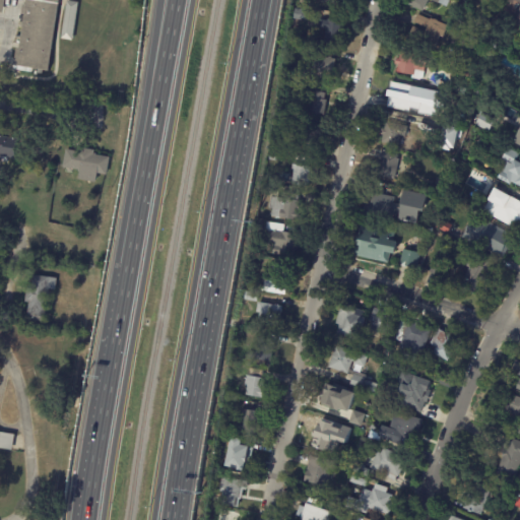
[(0,0),(57,0),(46,71),(38,70),(37,74),(31,74),(33,69),(29,68),(28,73),(10,70),(14,49),(16,49),(22,15),(18,14),(19,5),(22,5),(23,0),(2,0),(0,14),(0,0)]
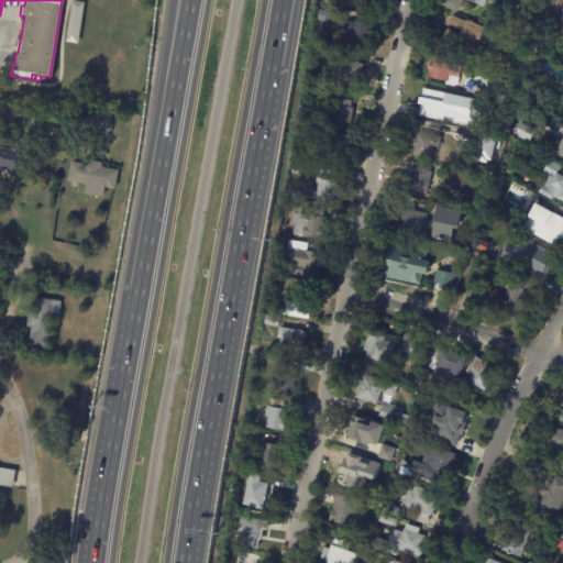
[(76,0),(88,2),(81,43),(69,42),(76,0)]
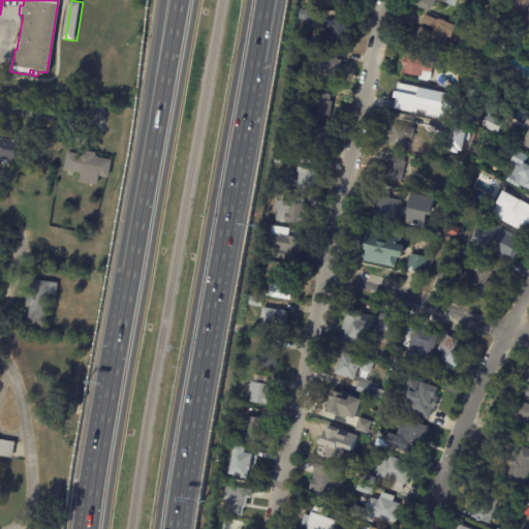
[(355,0),(355,1),(350,0),(348,8),(333,5),(334,0),(355,0)]
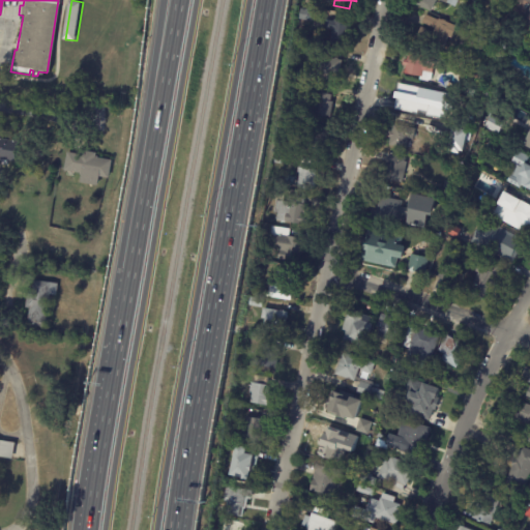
[(471,0),(469,4),(462,0),(457,0),(453,7),(440,0),(435,0),(430,11),(414,3),(415,0),(471,0)]
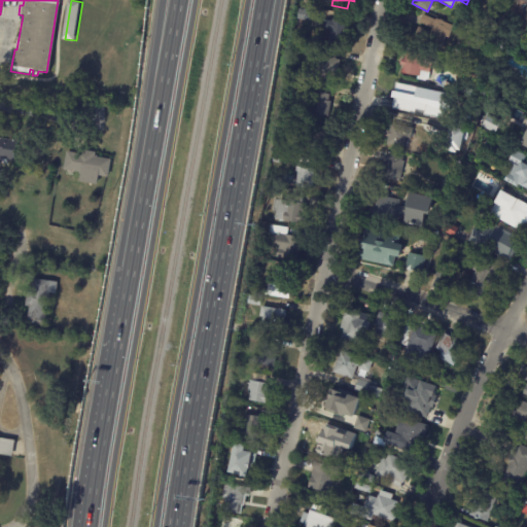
[(526,0),(526,28),(519,24),(525,9),(526,10),(526,7),(526,3),(521,1),(520,4),(512,0),(526,0)]
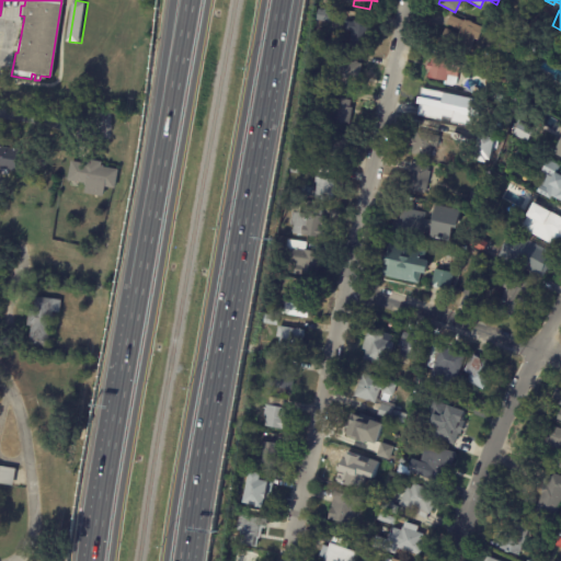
[(332,12),(330,23),(313,19),(317,8),(332,12)]
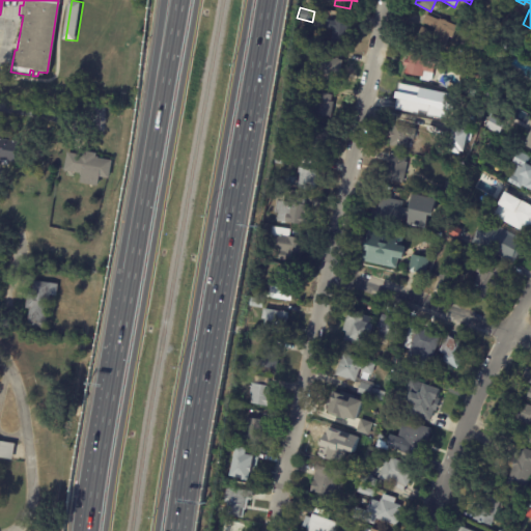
[(421,29),(432,34),(436,29),(422,24),(426,15),(439,21),(439,19),(443,21),(443,20),(447,22),(446,22),(456,27),(452,37),(449,36),(443,52),(426,44),(427,42),(417,37),(421,29)]
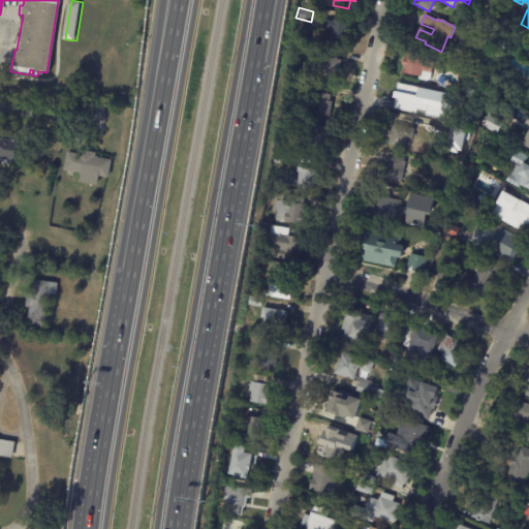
[(349,22),(345,45),(330,43),(332,30),(331,30),(332,22),(334,22),(334,20),(349,22)]
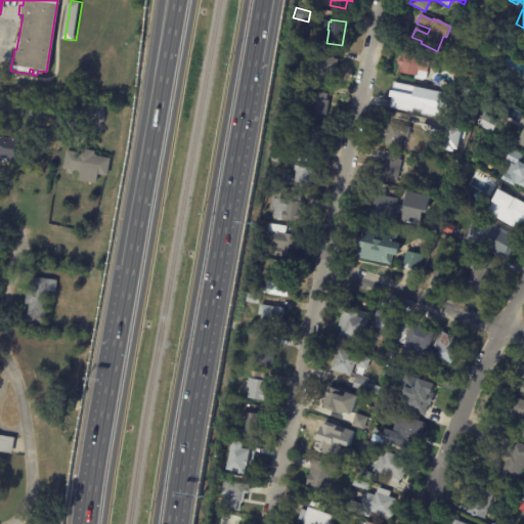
[(388,45),(390,39),(408,43),(407,49),(388,45)]
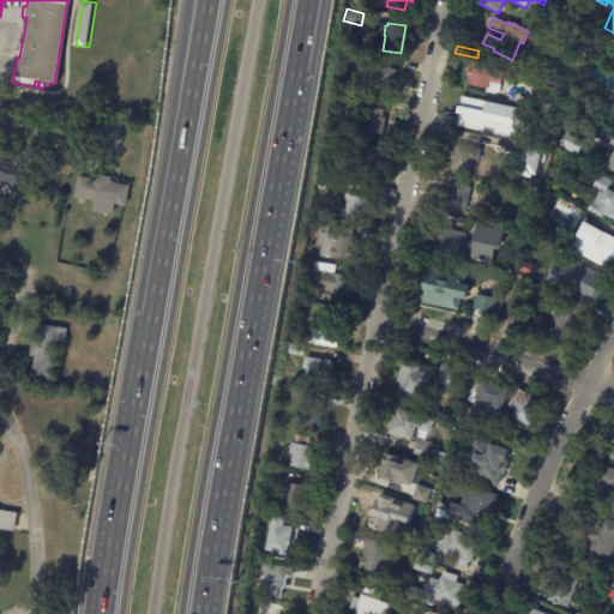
[(465,73),(467,68),(470,68),(473,61),(489,65),(485,89),(467,84),(469,76),(464,74),(465,73)]
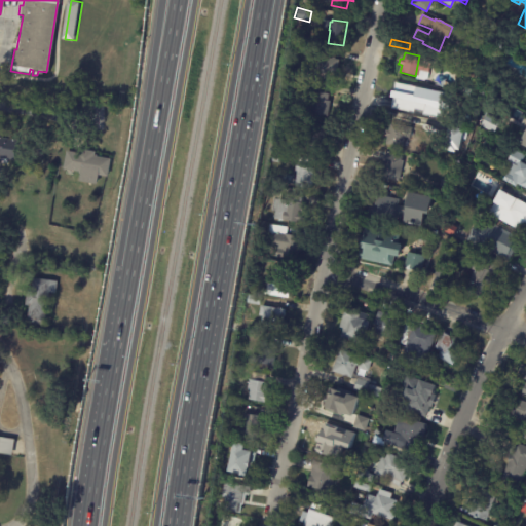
[(338,60),(336,80),(310,77),(311,64),(315,64),(316,57),(331,58),(331,57),(334,58),(334,59),(338,60)]
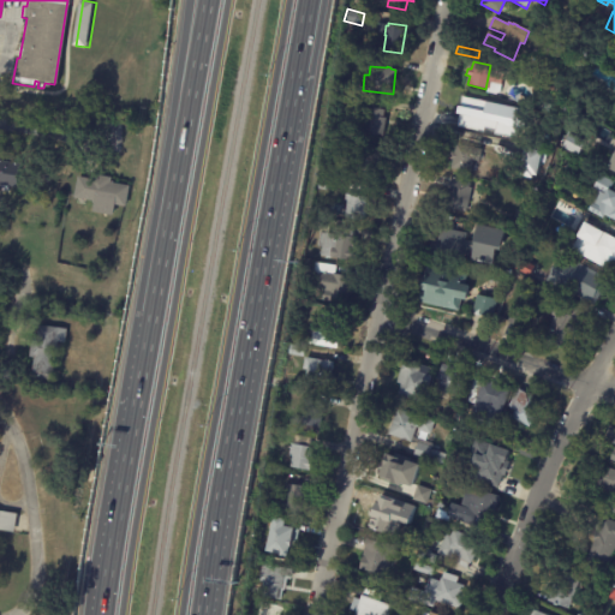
[(539,88),(542,78),(557,82),(554,93),(539,88)]
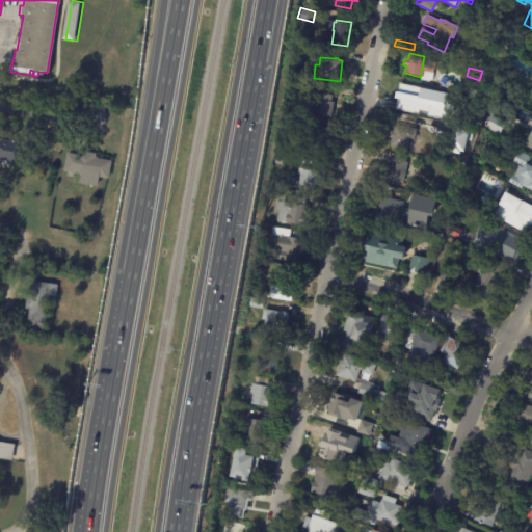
[(397,110),(399,98),(398,98),(399,92),(401,92),(403,85),(404,85),(405,79),(418,81),(416,88),(423,89),(420,104),(424,105),(424,104),(429,105),(429,106),(434,107),(433,117),(397,110)]
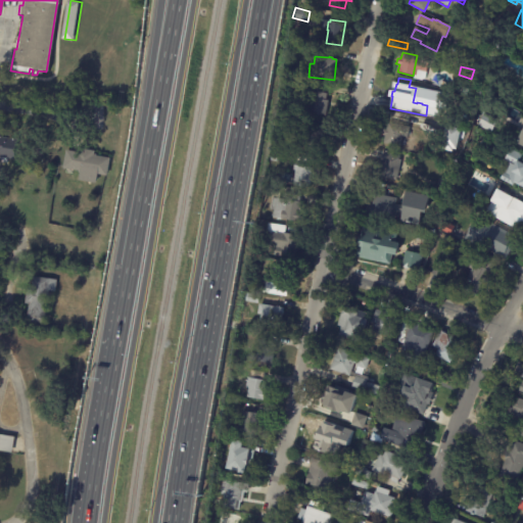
[(324,86),(323,93),(328,94),(326,100),(328,100),(325,116),(311,113),(316,84),(324,86)]
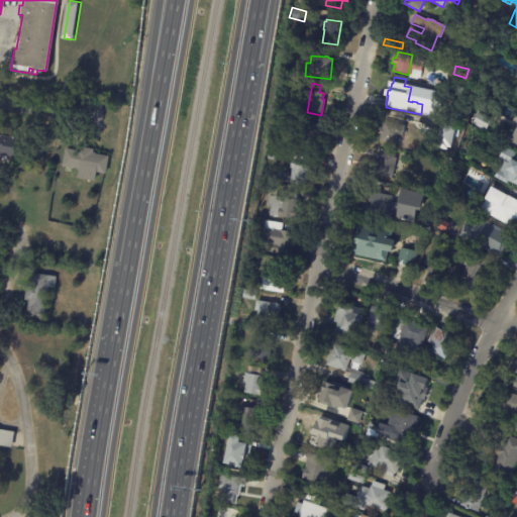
[(494,118),(485,132),(471,124),(479,110),(494,118)]
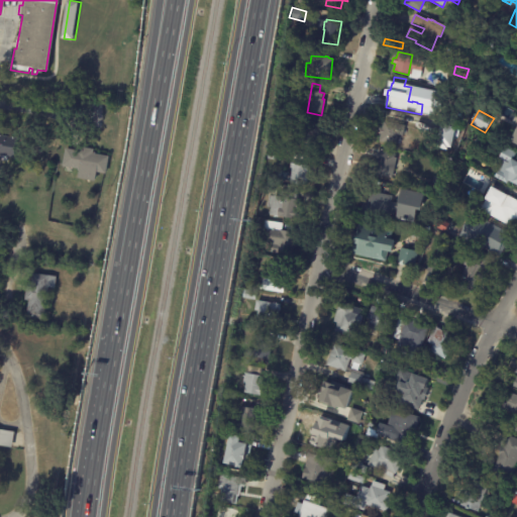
[(318,137),(316,145),(295,141),(299,121),(305,122),(306,115),(313,116),(312,123),(320,124),(318,137)]
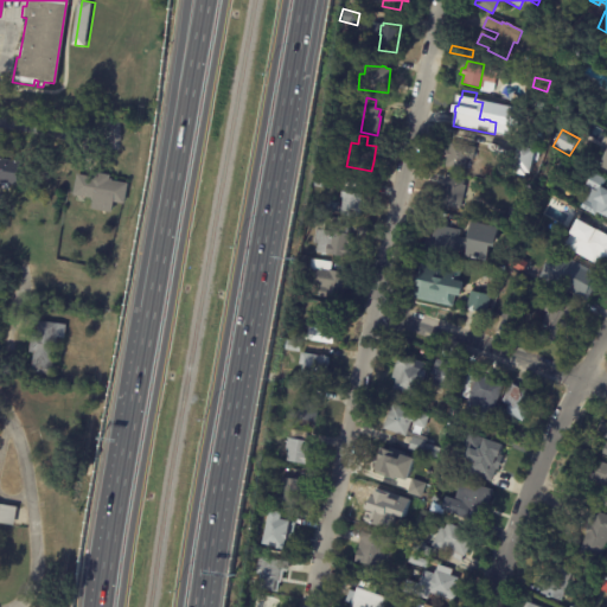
[(538,135),(548,138),(545,148),(537,147),(538,135)]
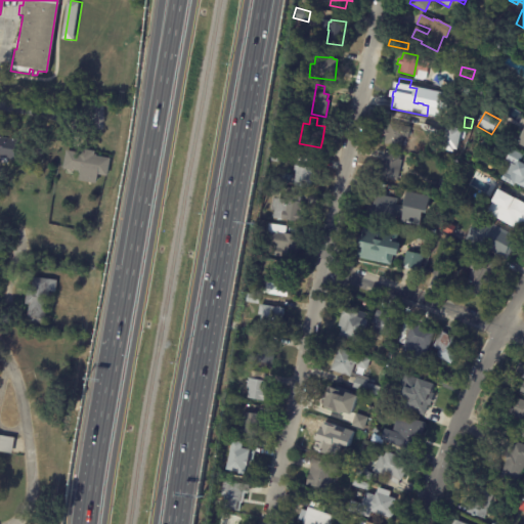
[(389,123),(410,128),(408,139),(402,138),(400,148),(384,144),(386,136),(383,136),(384,130),(387,131),(389,123)]
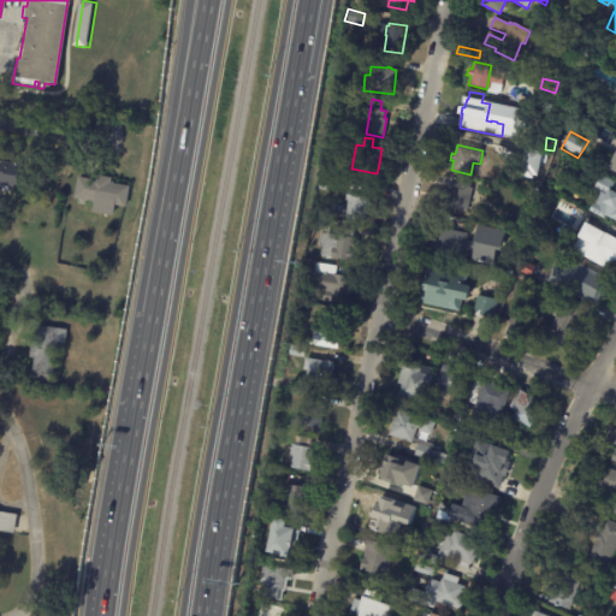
[(520,163),(523,147),(542,152),(535,176),(532,175),(531,178),(517,176),(520,163)]
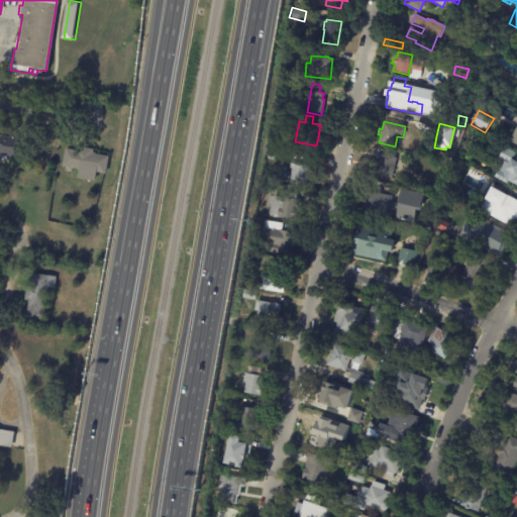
[(516,145),(508,141),(516,123),(516,145)]
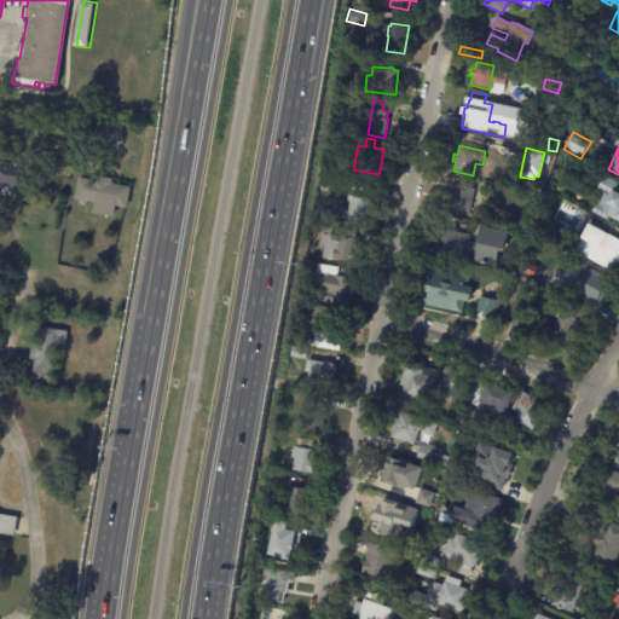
[(0,156),(3,157),(3,162),(27,163),(24,187),(10,186),(10,194),(0,192),(0,156)]
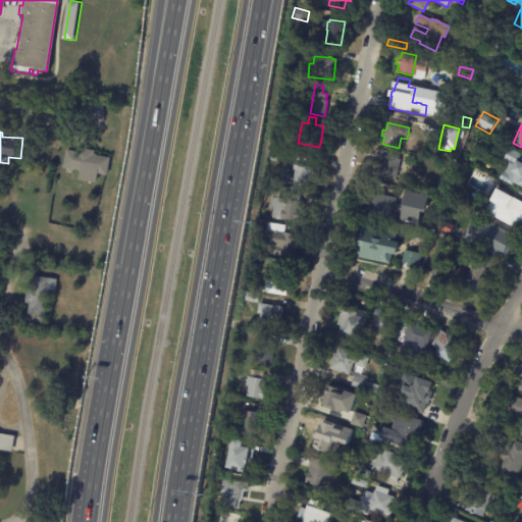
[(286,142),(285,151),(271,149),(273,140),(286,142)]
